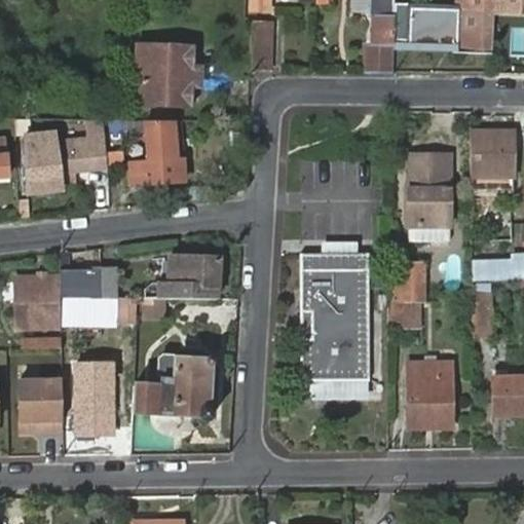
[(364,70),(397,71),(397,46),(397,8),(397,6),(391,6),(386,0),(370,0),(371,42),(364,42),(364,70)]
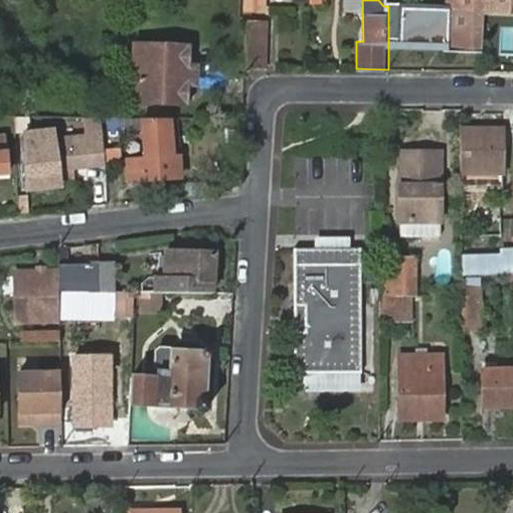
[(487,9),(486,0),(451,0),(451,8),(388,8),(388,45),(450,45),(450,51),(487,51),(487,9)]
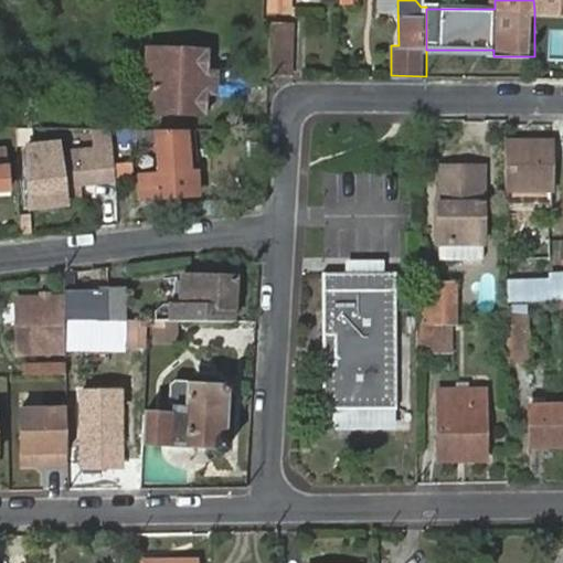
[(533,0),(534,10),(562,10),(562,0),(533,0)]
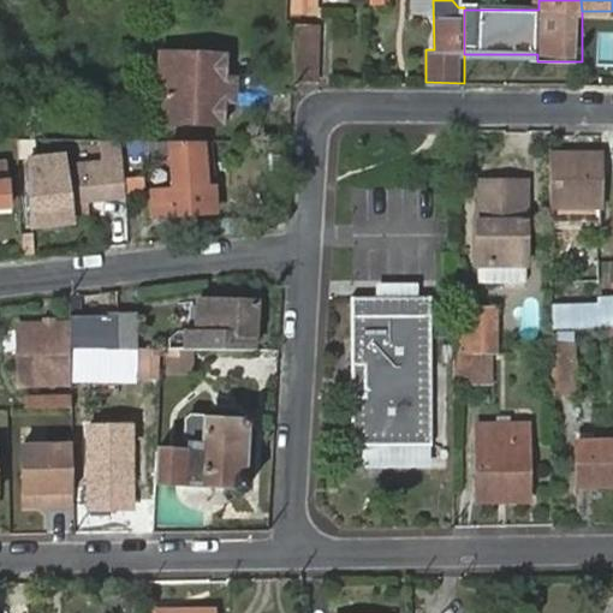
[(302,42),(301,81),(319,81),(321,21),(303,21),(302,42)]
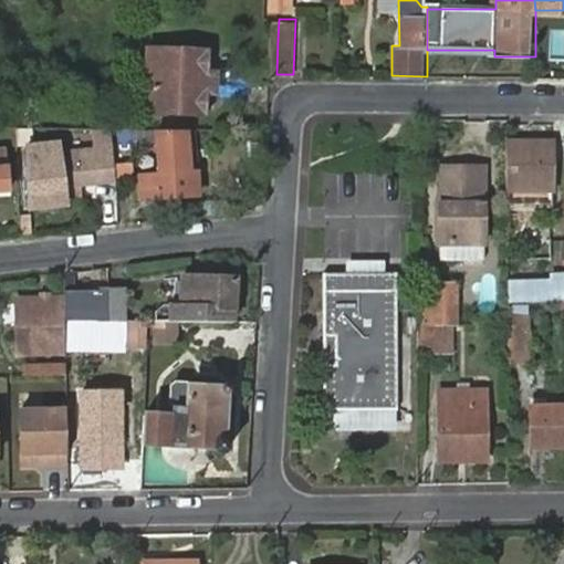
[(156,66),(154,111),(208,114),(211,48),(152,43),(150,66),(156,66)]
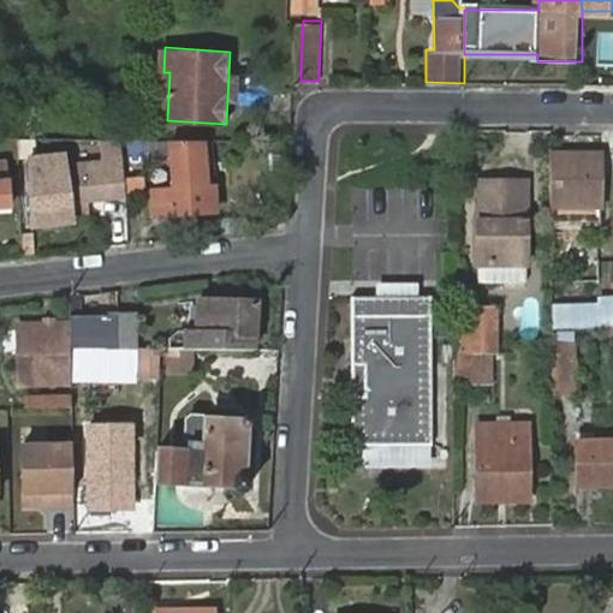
[(191,140),(170,138),(170,149),(192,148),(191,140)]
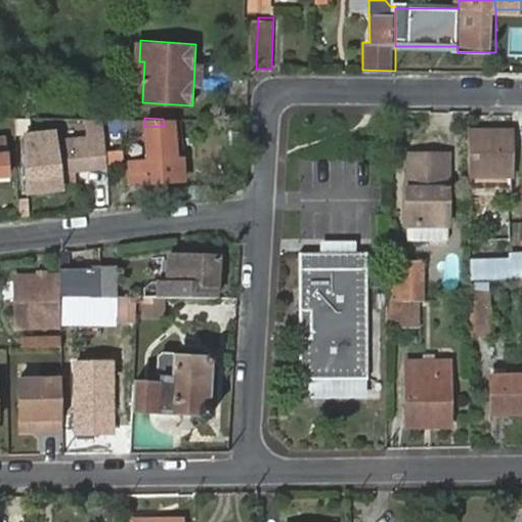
[(25,132),(30,190),(64,188),(63,168),(107,165),(105,136),(81,138),(81,145),(55,146),(54,129),(25,132)]
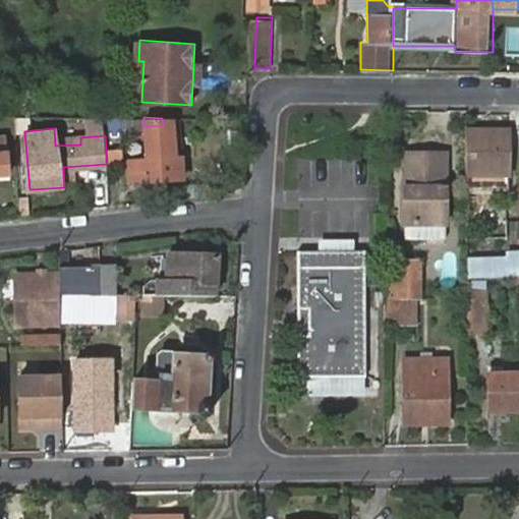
[(509,129),(468,130),(468,174),(509,173),(509,129)]
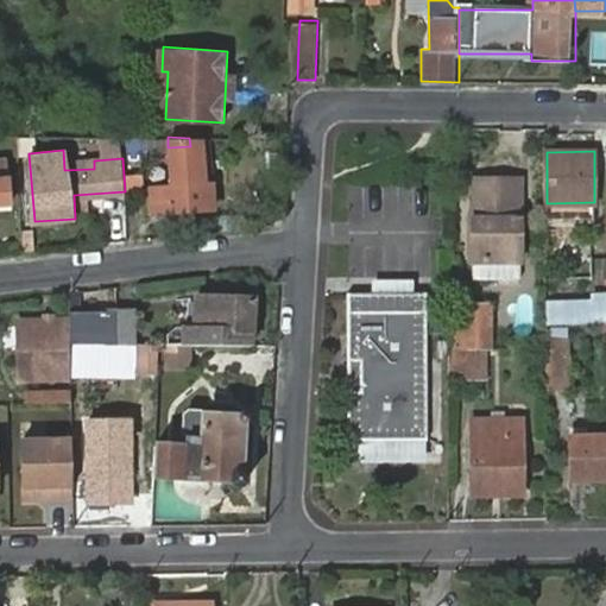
[(525,176),(471,176),(472,265),(526,265),(525,176)]
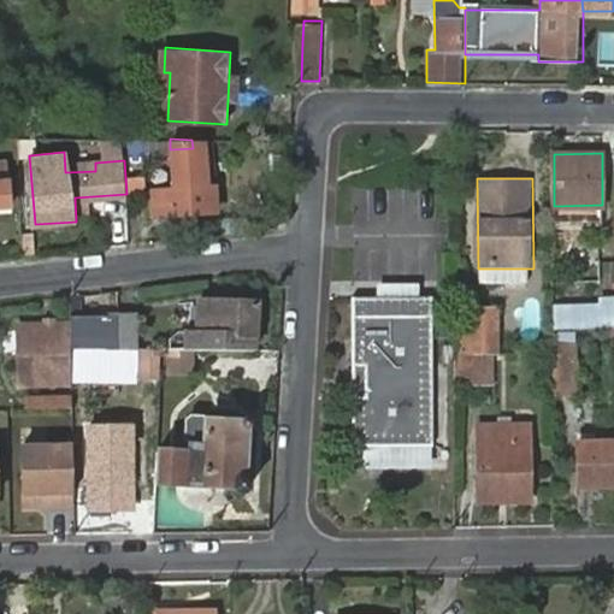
[(152,214),(159,213),(219,210),(217,187),(170,189),(151,189),(152,214)]
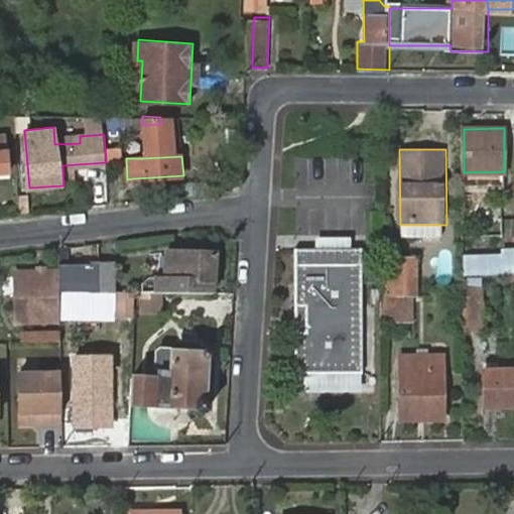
[(354,308),(362,308),(363,267),(362,248),(297,248),(297,307),(318,308),(319,336),(297,335),(297,377),(362,378),(362,336),(353,337),(354,308)]
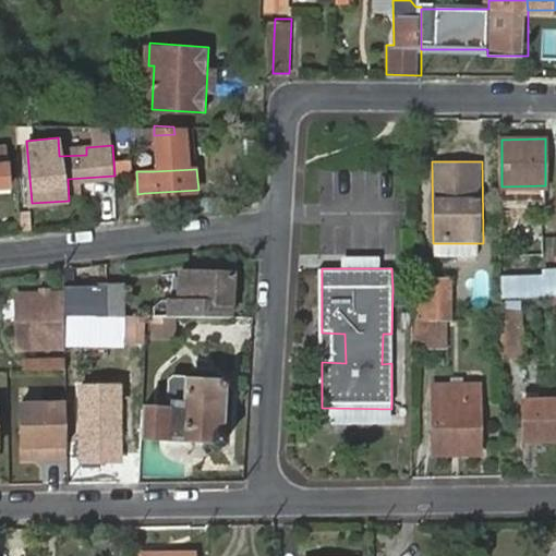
[(181,300),(232,302),(234,302),(236,270),(180,269),(178,300),(181,300)]
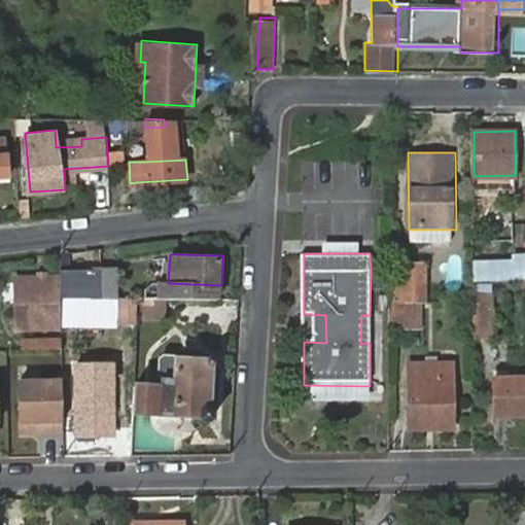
[(524,259),(482,261),(483,280),(524,278),(524,259)]
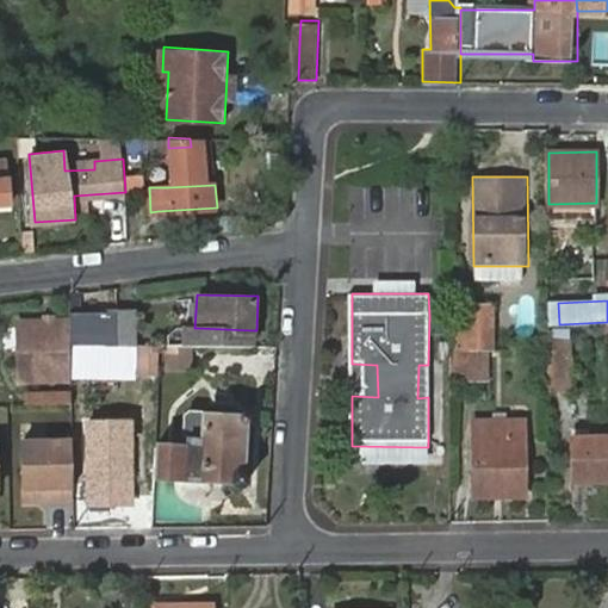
[(458,328),(494,328),(494,303),(470,304),(470,326),(458,326),(458,328)]
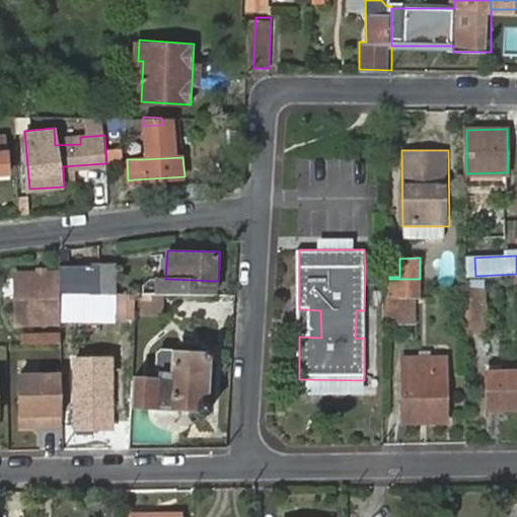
[(60,269),(61,290),(116,291),(116,263),(91,263),(91,266),(60,265),(60,269)]
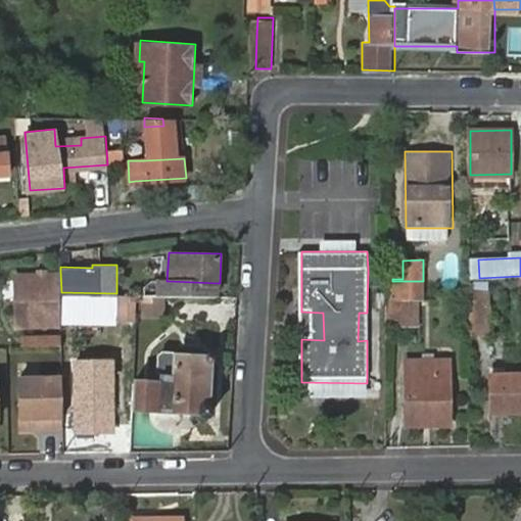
[(61,292),(60,271),(14,273),(15,329),(62,327),(62,321),(61,294),(61,292)]
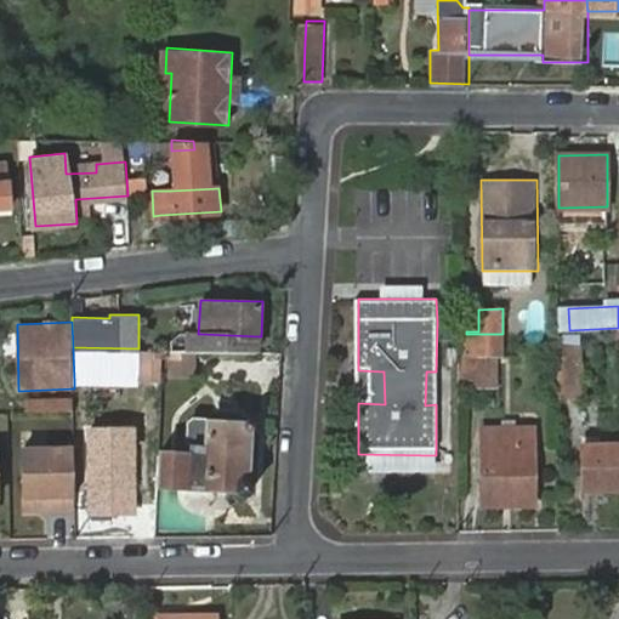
[(256,350),(259,336),(202,334),(202,347),(256,350)]
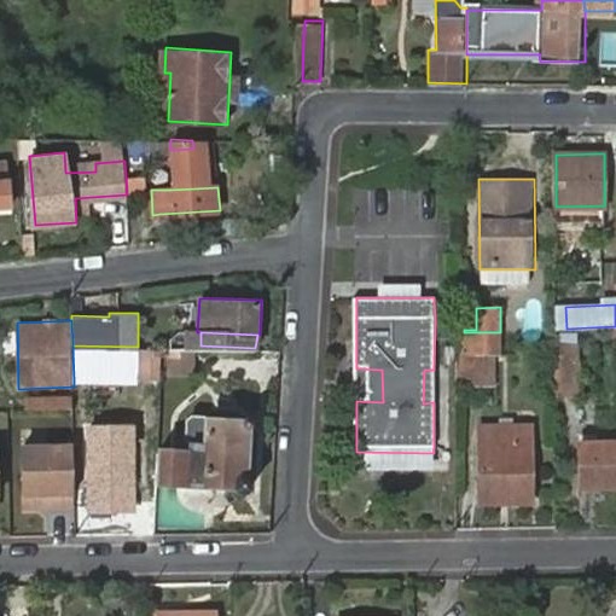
[(500,352),(500,332),(464,332),(464,381),(497,382),(497,352),(500,352)]
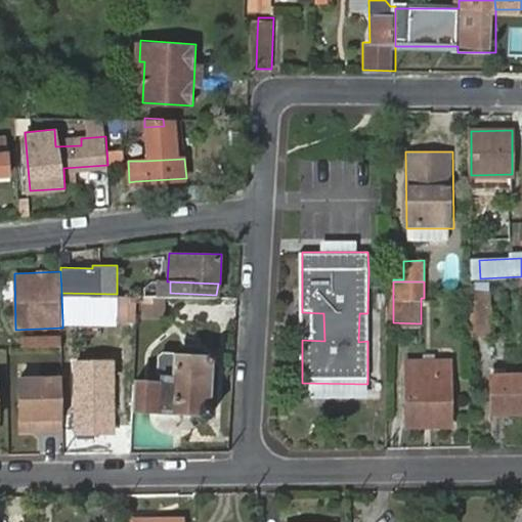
[(472,312),(471,335),(491,334),(490,281),(474,281),(474,312),(472,312)]
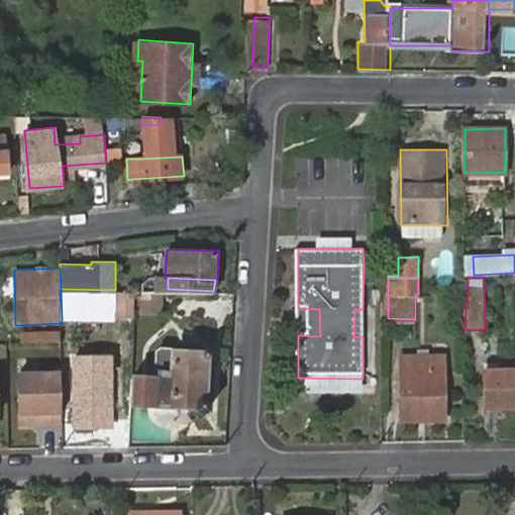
[(162,312),(164,290),(144,289),(142,311),(162,312)]
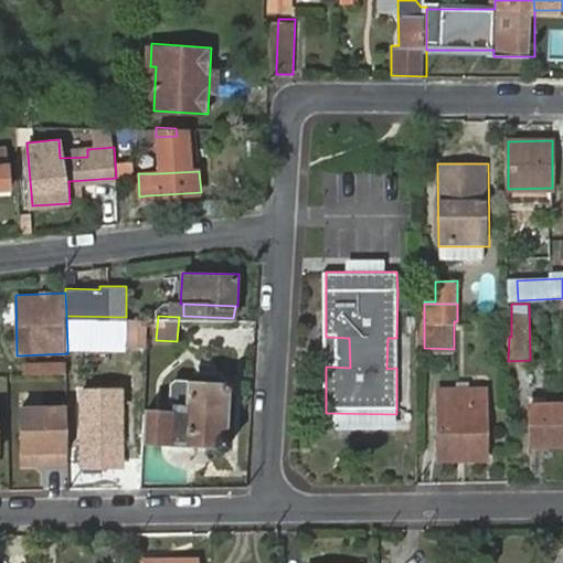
[(66,318),(67,347),(126,346),(126,319),(66,318)]
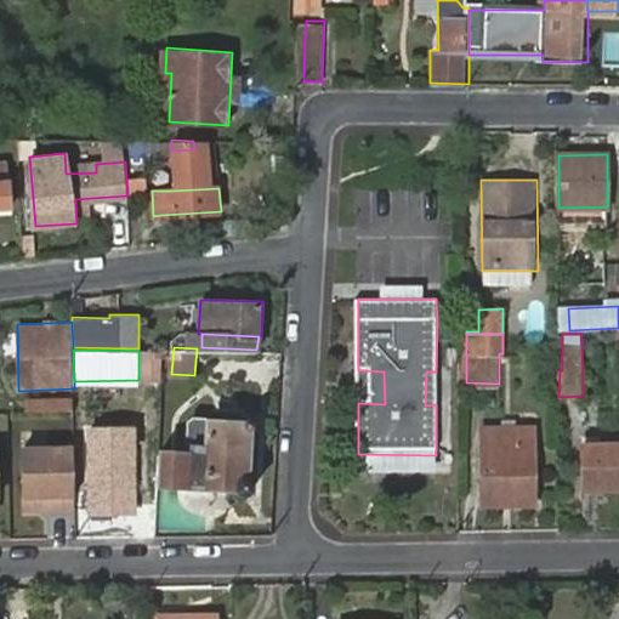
[(159,379),(160,351),(138,351),(138,380),(159,379)]
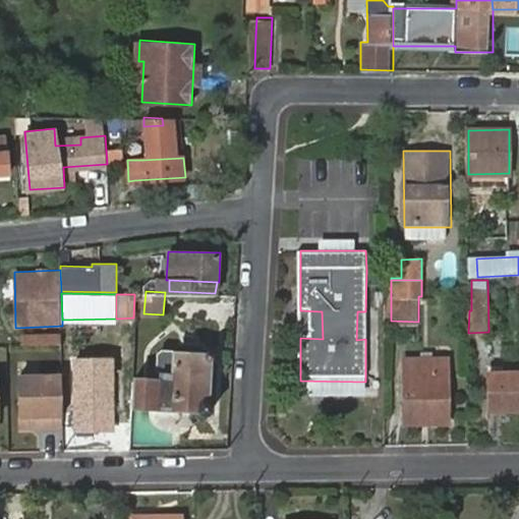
[(365,339),(365,311),(357,311),(356,340),(365,339)]
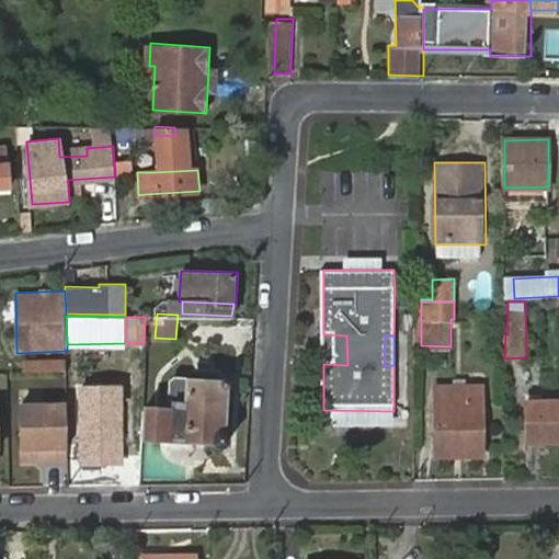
[(37,356),(36,381),(69,383),(70,357),(37,356)]
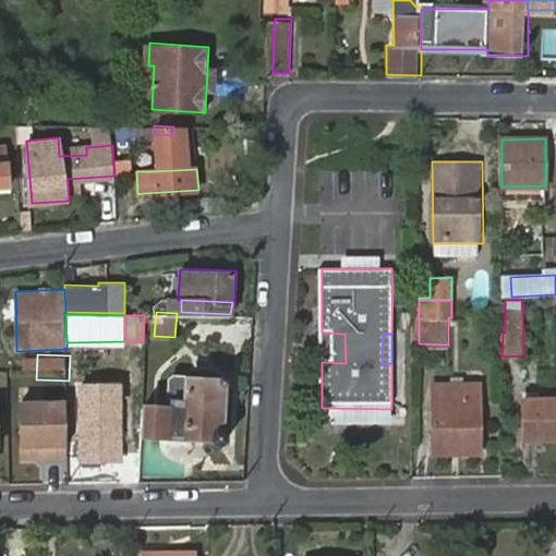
[(141,434),(185,436),(213,437),(217,444),(222,444),(228,439),(228,434),(225,430),(220,431),(224,381),(189,379),(178,379),(172,383),(171,406),(143,405),(141,434)]
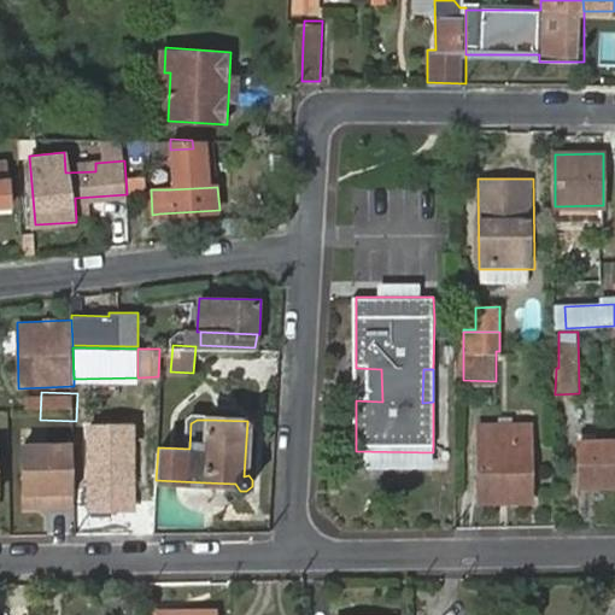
[(481,443),(481,491),(508,491),(508,499),(532,499),(531,422),(513,422),(513,443),(481,443)]
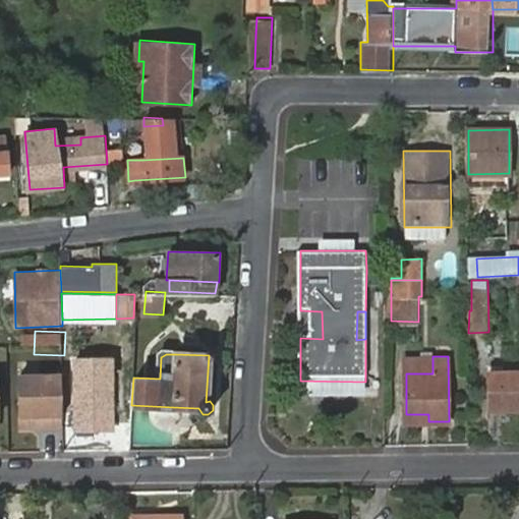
[(406,356),(406,373),(433,373),(433,356),(406,356)]
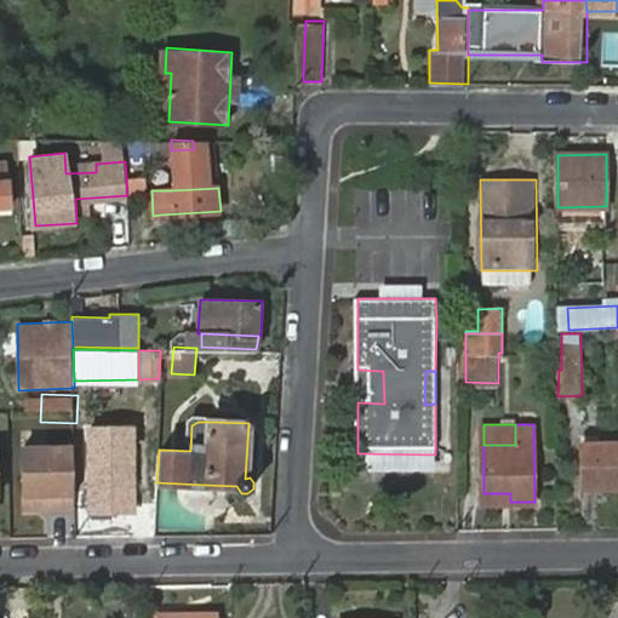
[(121,499),(133,498),(132,425),(91,428),(92,509),(121,510),(121,499)]
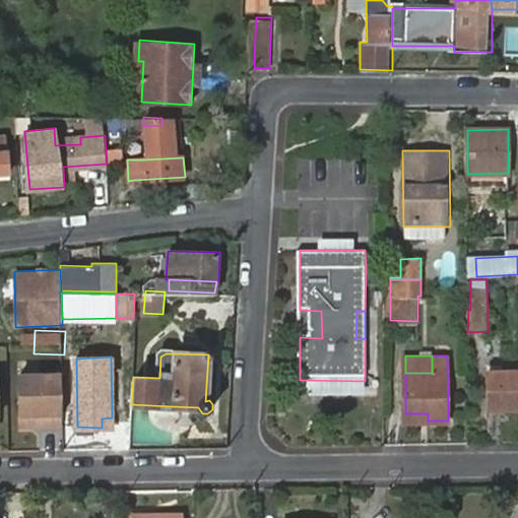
[(63,371),(19,372),(20,428),(65,427),(63,371)]
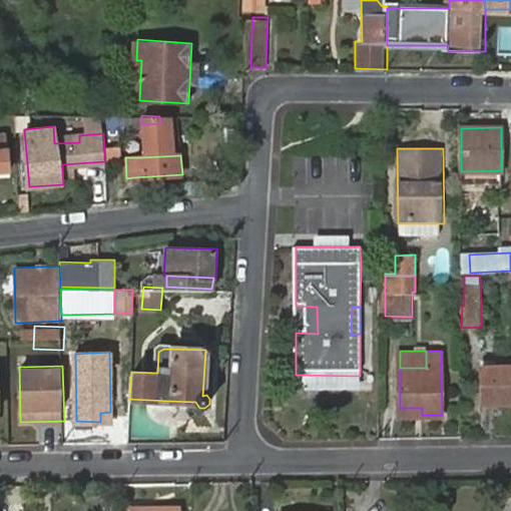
[(510,366),(481,367),(482,405),(510,403),(510,366)]
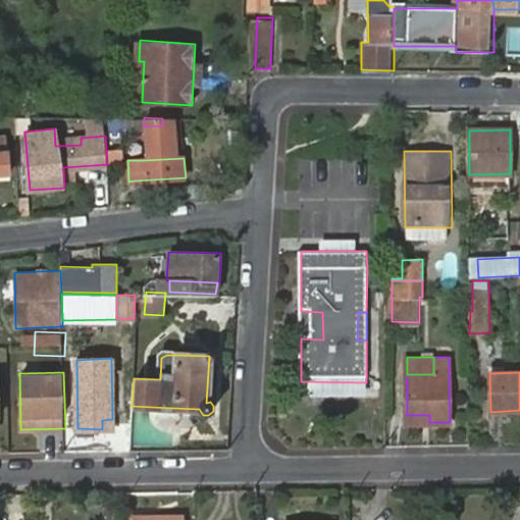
[(112,429),(112,419),(102,420),(102,429),(112,429)]
